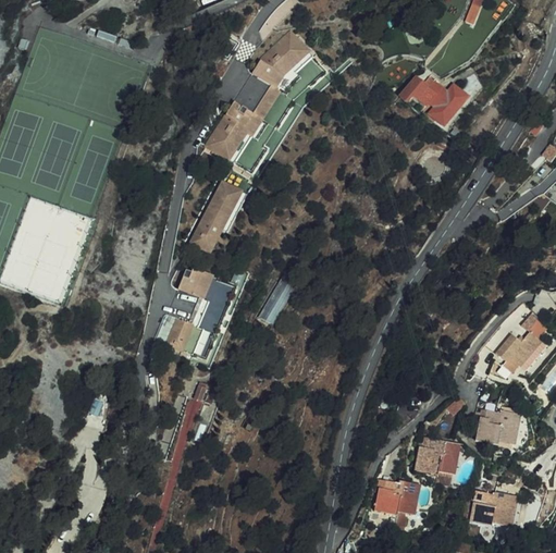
[(472,29),(483,0),(474,0),(465,26),(472,29)]
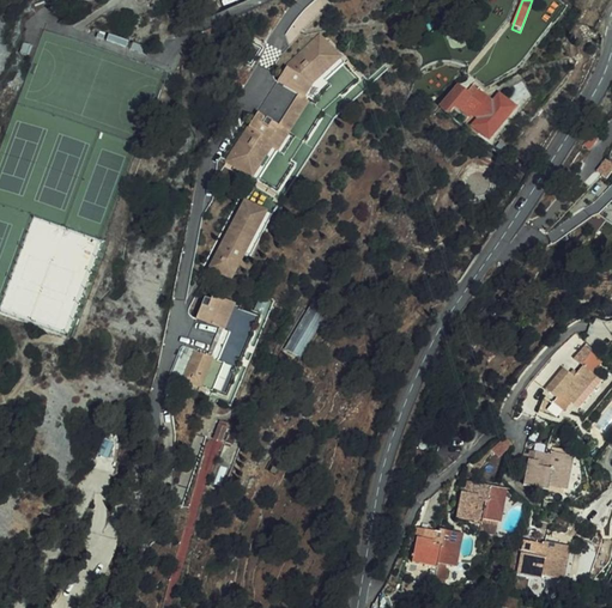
[(128,42),(105,34),(103,40),(126,48),(128,42)]
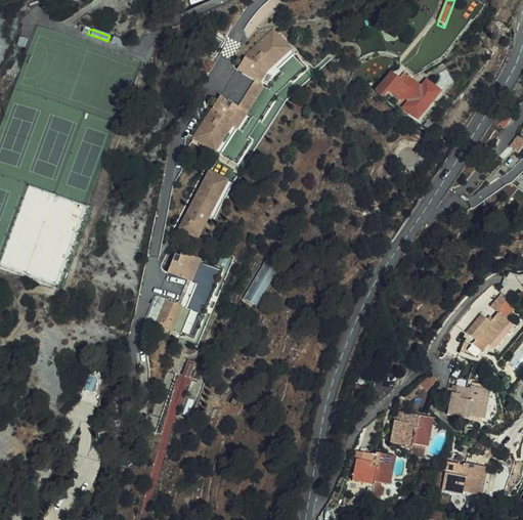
[(26,33),(19,31),(16,40),(23,42),(26,33)]
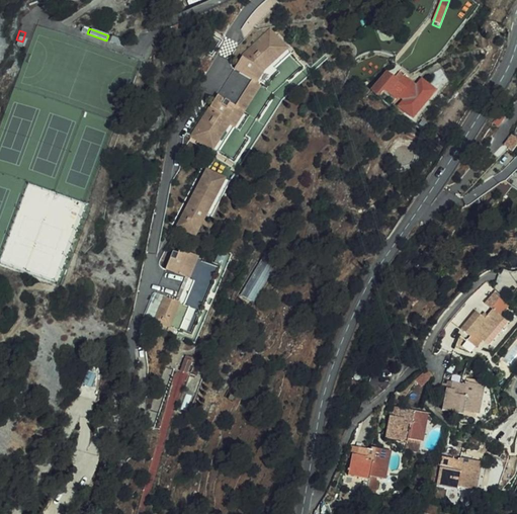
[(268,32),(242,56),(189,138),(216,155),(214,156),(232,166),(249,141),(244,138),(254,121),(256,122),(273,97),(271,96),(285,83),(287,85),(304,70),(268,32)]
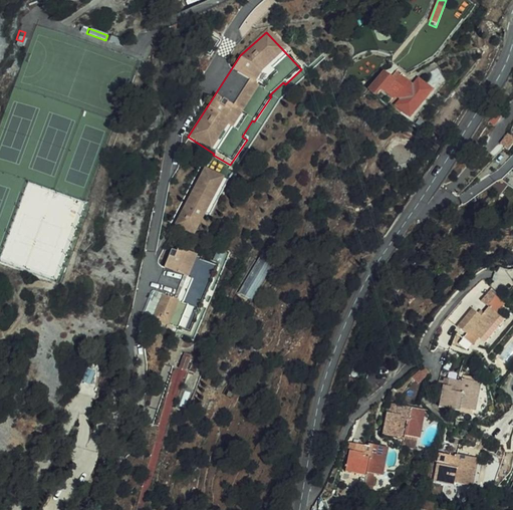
[(123,41),(110,36),(108,41),(121,47),(123,41)]
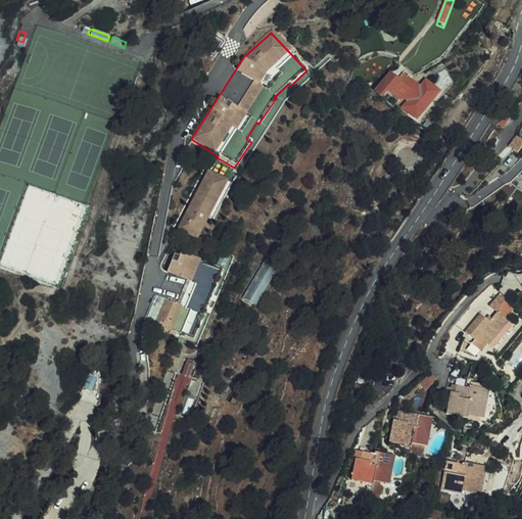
[(409,92),(402,86),(409,81),(404,76),(397,82),(392,77),(376,95),(381,100),(387,93),(398,103),(402,99),(409,92)]
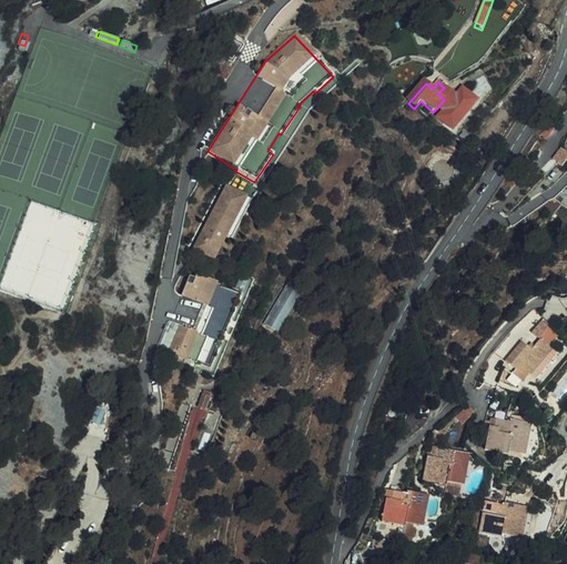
[(529,84),(520,98),(526,101),(536,88),(529,84)]
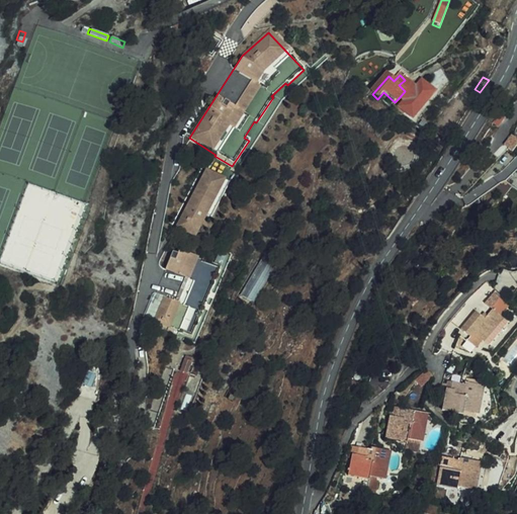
[(409,95),(415,89),(405,80),(399,85),(405,91),(409,95)]
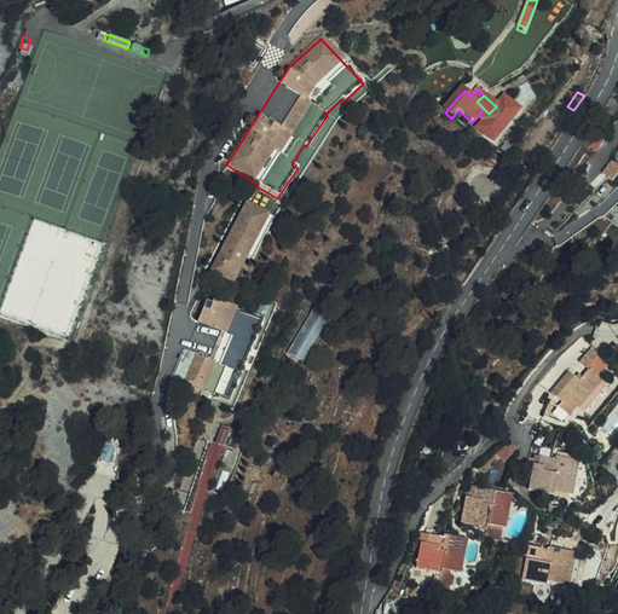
[(521,115),(506,100),(498,109),(491,116),(484,123),(477,132),(492,145),(521,115)]
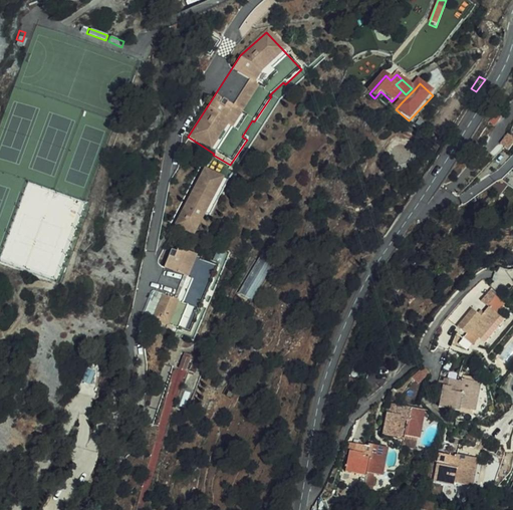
[(406,94),(402,90),(396,97),(400,101),(406,94)]
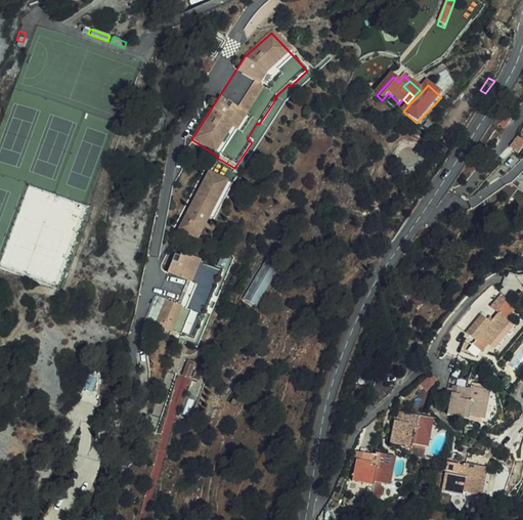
[(409,104),(416,98),(413,96),(407,103),(409,104)]
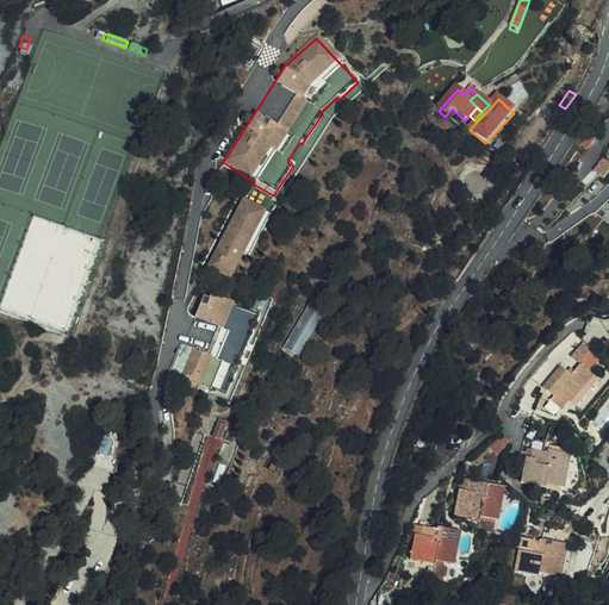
[(498,162),(483,153),(478,160),(493,169),(498,162)]
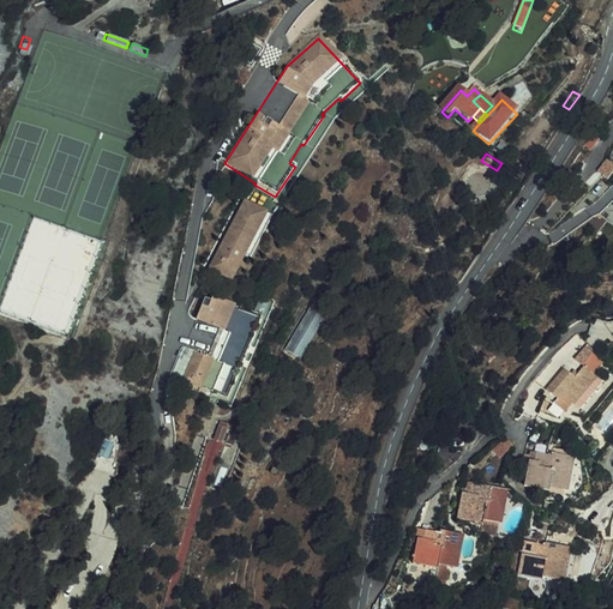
[(269,217),(242,203),(206,267),(227,278),(240,254),(246,258),(269,217)]
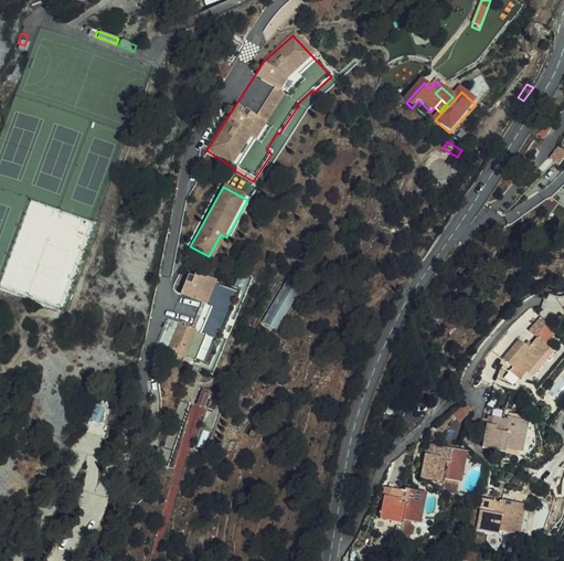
[(190,274),(184,273),(178,287),(197,272),(192,270),(190,274)]
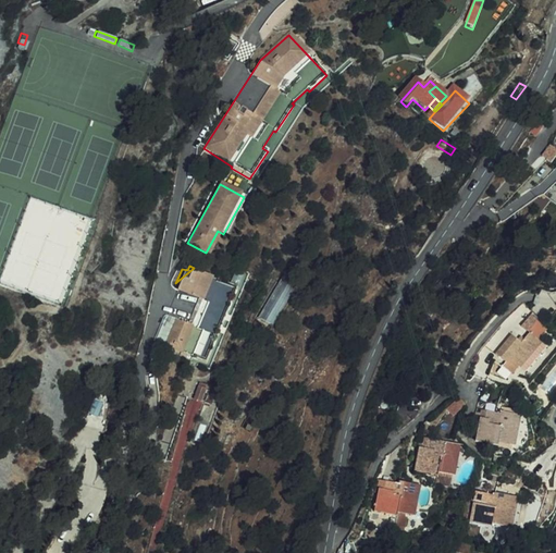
[(194,268),(175,283),(173,287),(183,292),(162,342),(201,359),(233,285),(194,268)]
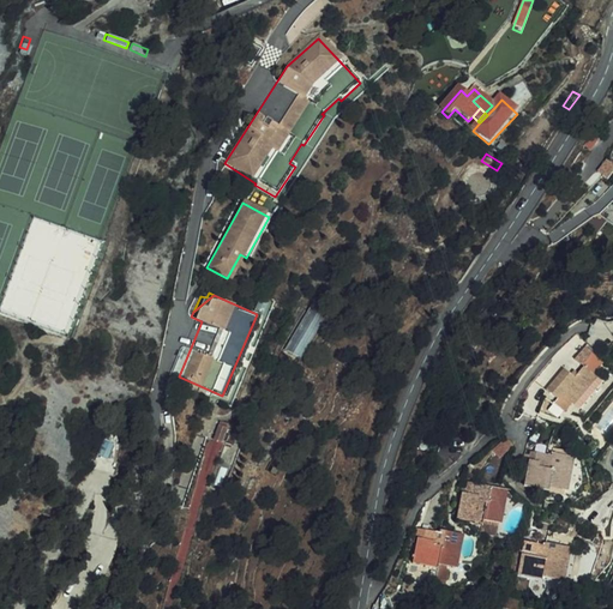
[(288,343),(304,353),(328,311),(311,301),(288,343)]
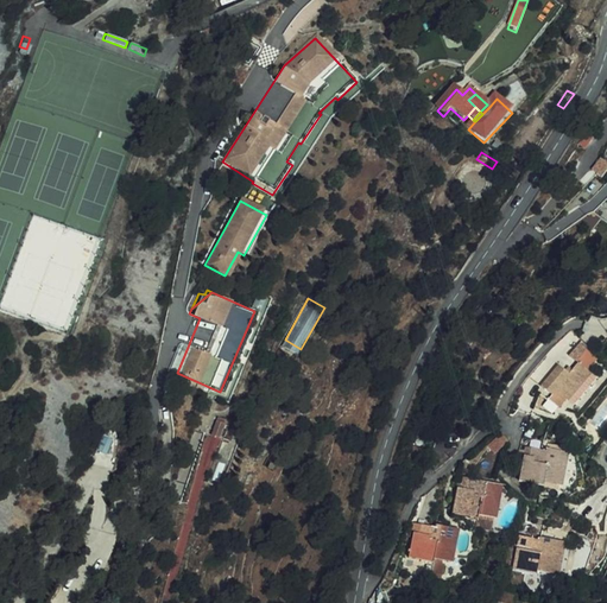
[(581,363),(582,365),(592,351),(583,344),(573,357),(581,363)]
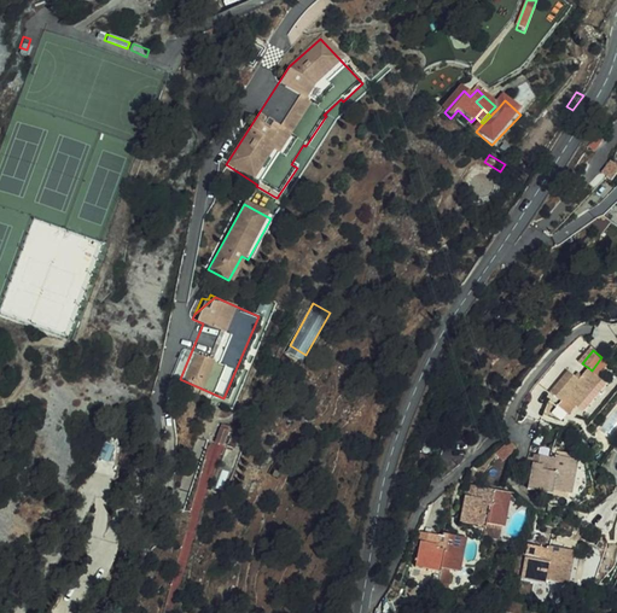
[(568,398),(581,408),(592,395),(604,380),(592,371),(591,369),(582,380),(572,372),(553,393),(564,403),(568,398)]
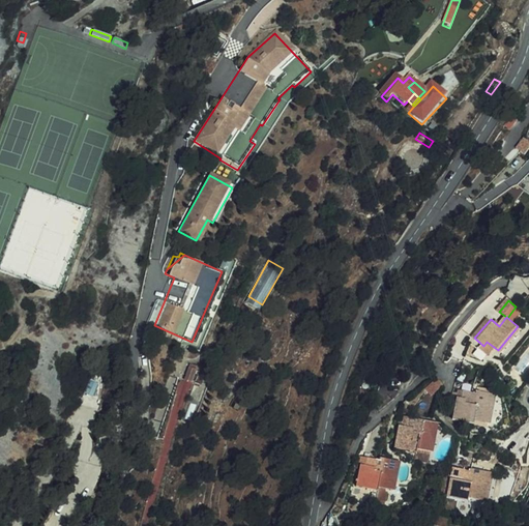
[(518,326),(507,339),(510,342),(521,329),(518,326)]
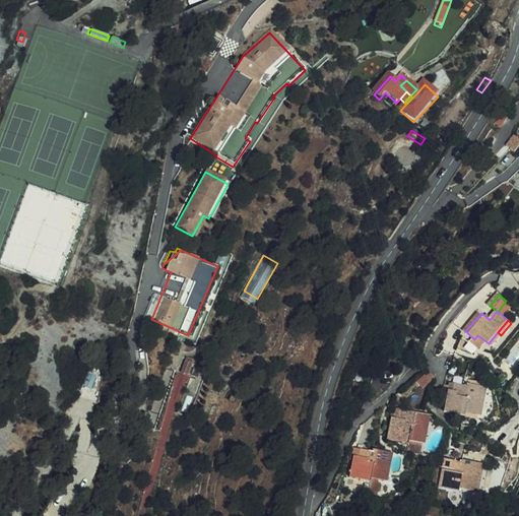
[(501,335),(498,332),(489,343),(495,349),(505,338),(501,335)]
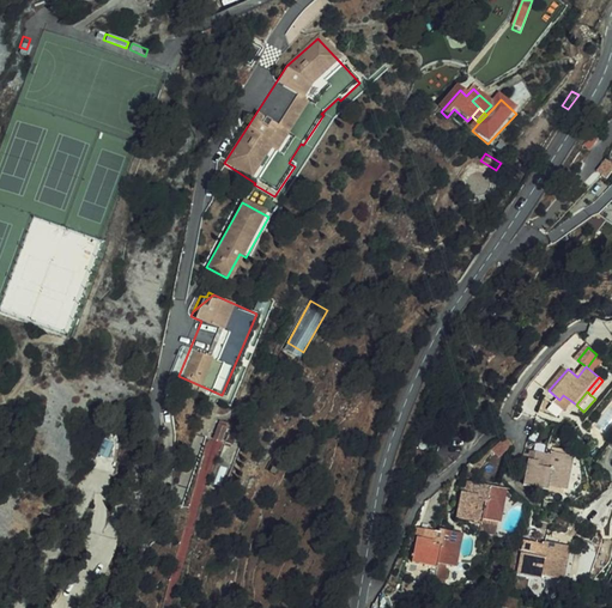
[(223,420),(214,418),(207,435),(216,437),(223,420)]
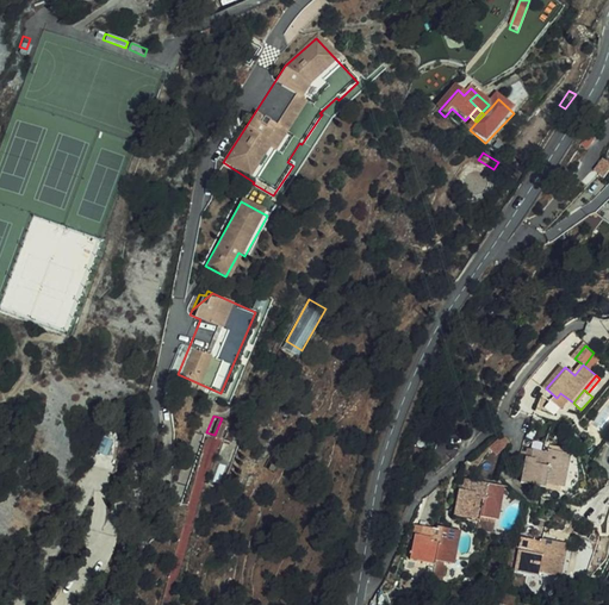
[(496,447),(505,454),(514,440),(507,435),(505,435),(496,447)]
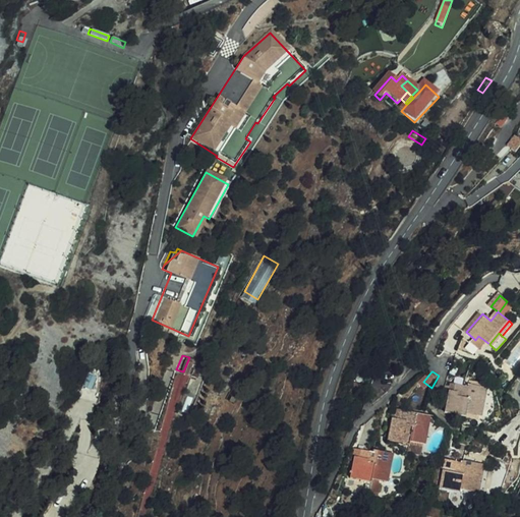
[(448,412),(469,417),(470,412),(482,415),(488,387),(483,386),(484,382),(469,379),(467,386),(453,383),(448,412)]
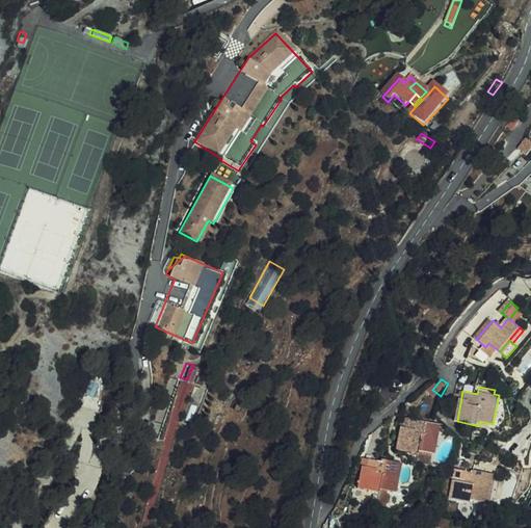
[(363,415),(370,398),(360,394),(352,411),(363,415)]
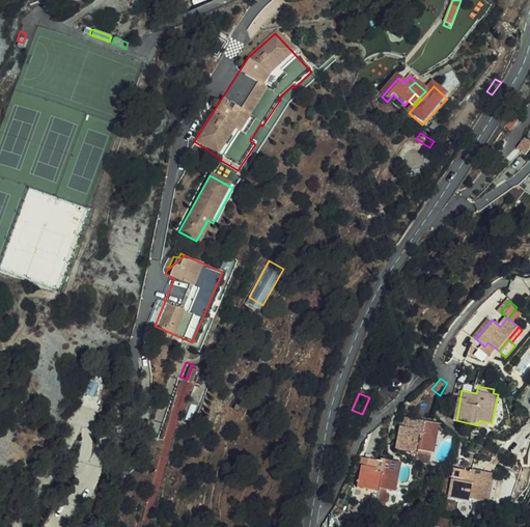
[(420,446),(433,449),(437,431),(431,430),(435,420),(421,417),(420,420),(416,419),(416,416),(405,414),(401,428),(397,445),(420,451),(420,446)]
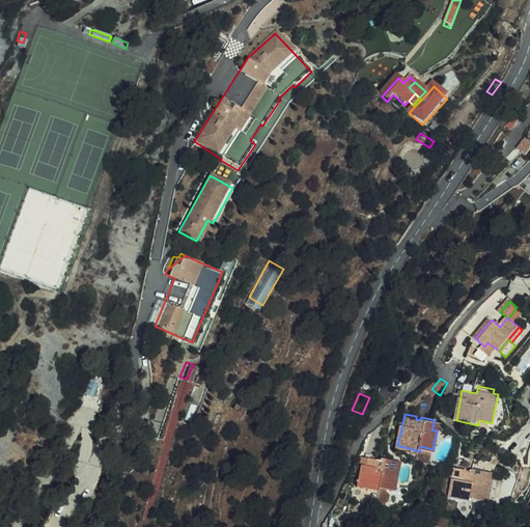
[(395,488),(399,468),(393,467),(395,458),(385,455),(384,458),(365,453),(358,484),(375,489),(373,497),(382,499),(384,490),(382,490),(383,484),(395,488)]
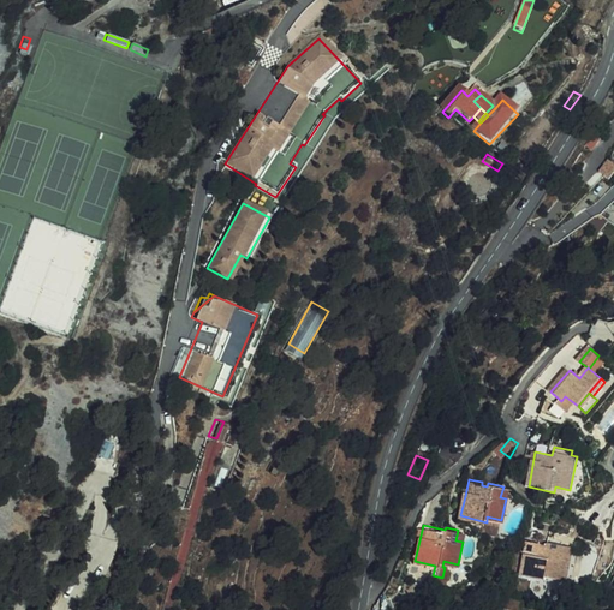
[(516,573),(524,575),(531,542),(525,540),(523,549),(522,548),(516,573)]
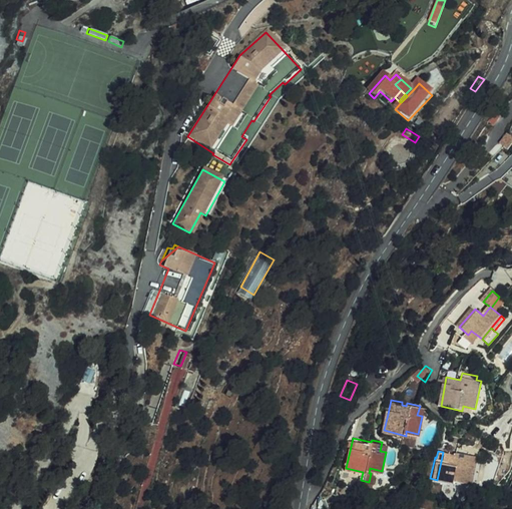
[(460,482),(470,484),(474,465),(471,464),(473,455),(461,453),(459,457),(455,457),(455,455),(443,452),(437,480),(459,485),(460,482)]
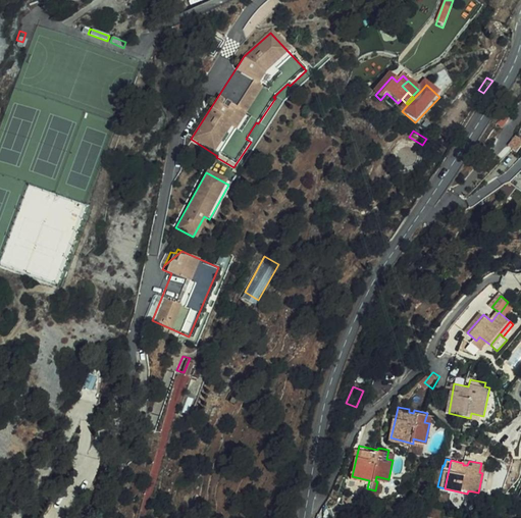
[(490,465),(481,463),(479,472),(482,473),(478,493),(483,494),(490,465)]
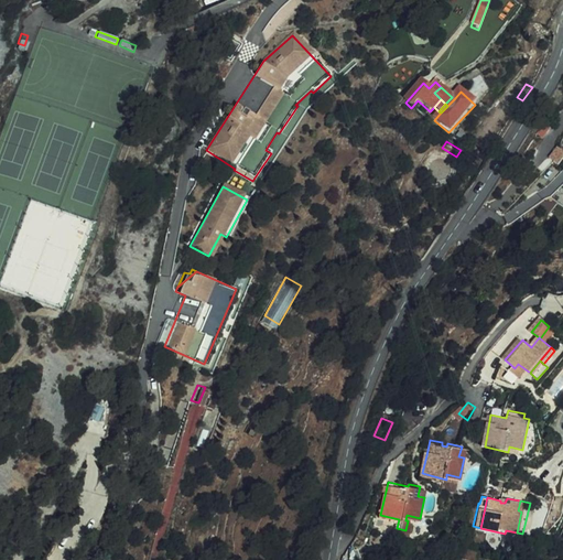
[(349,545),(338,551),(337,559),(354,559),(361,556),(352,542),(349,545)]
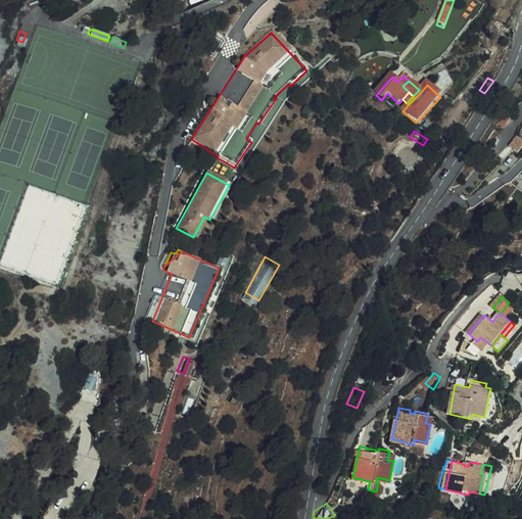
[(439,504),(432,510),(439,518),(440,518),(447,513),(439,504)]
